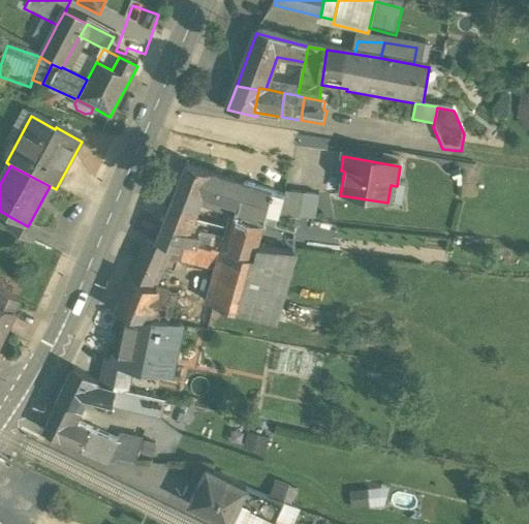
[(244,187),(207,176),(186,167),(168,213),(190,221),(199,198),(238,211),(244,187)]
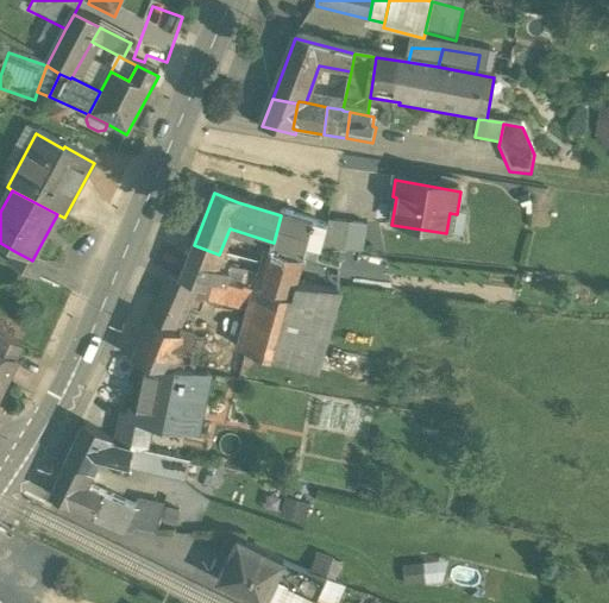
[(312,226),(281,215),(274,243),(270,255),(302,263),(306,250),(312,226)]
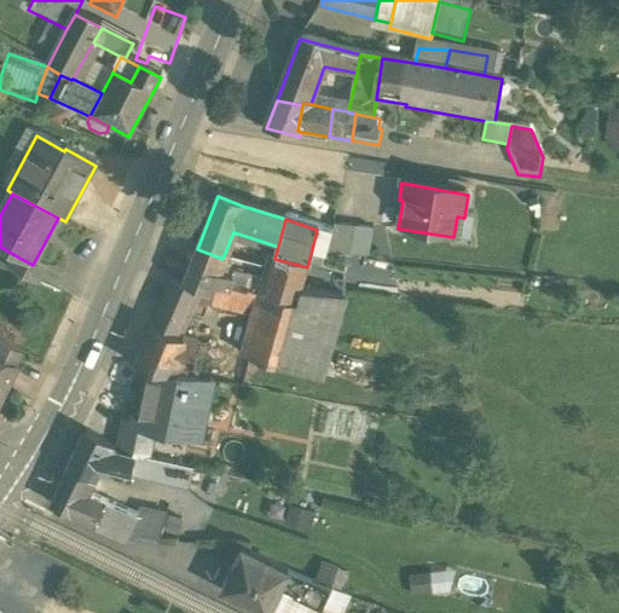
[(354,230),(336,227),(335,235),(333,233),(327,256),(346,259),(351,259),(351,256),(354,230)]
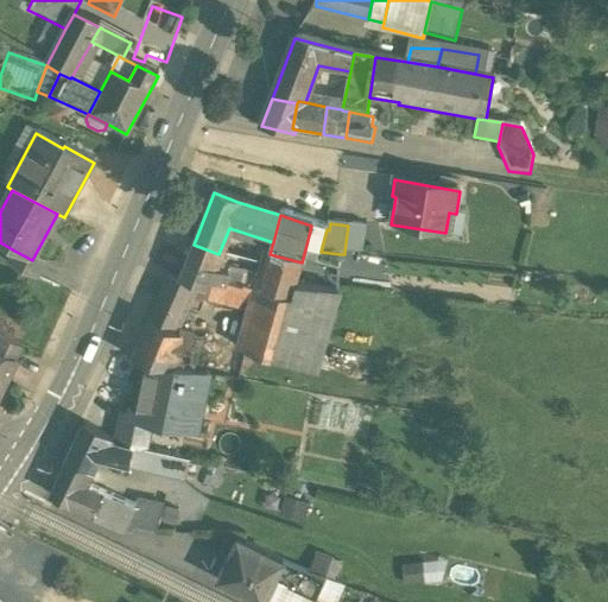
[(327,229),(311,226),(305,249),(321,252),(327,229)]
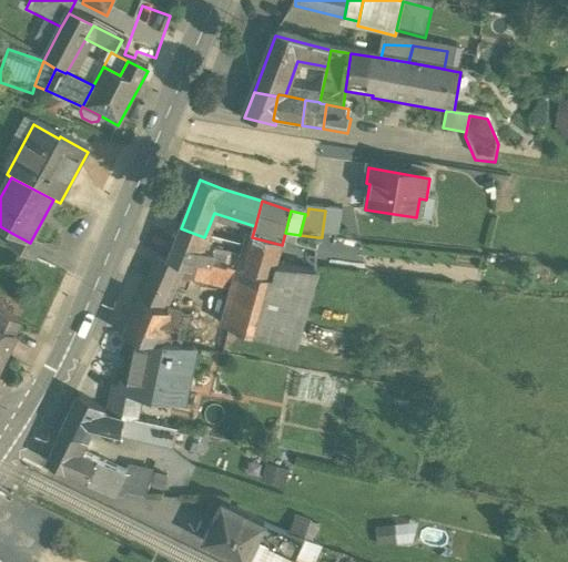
[(342,213),(325,211),(322,235),(338,237),(342,213)]
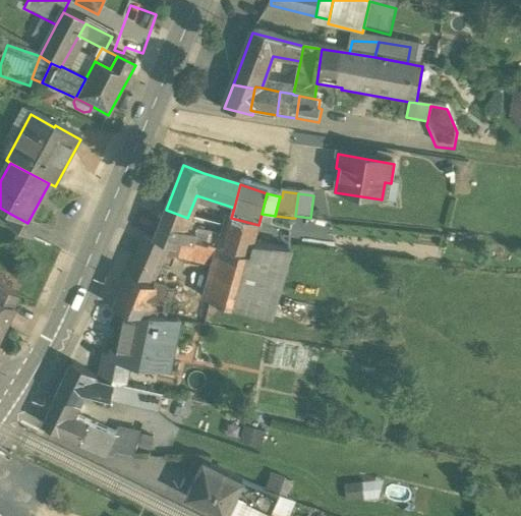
[(226,239),(195,233),(194,235),(189,233),(192,226),(185,223),(187,218),(166,210),(154,241),(175,249),(179,241),(192,245),(192,244),(208,249),(209,246),(223,251),(226,239)]
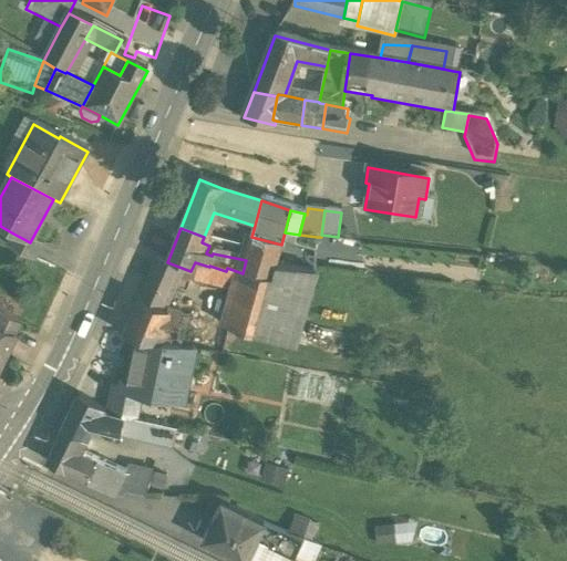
[(30,242),(13,234),(6,248),(33,262),(42,247),(31,240),(30,242)]
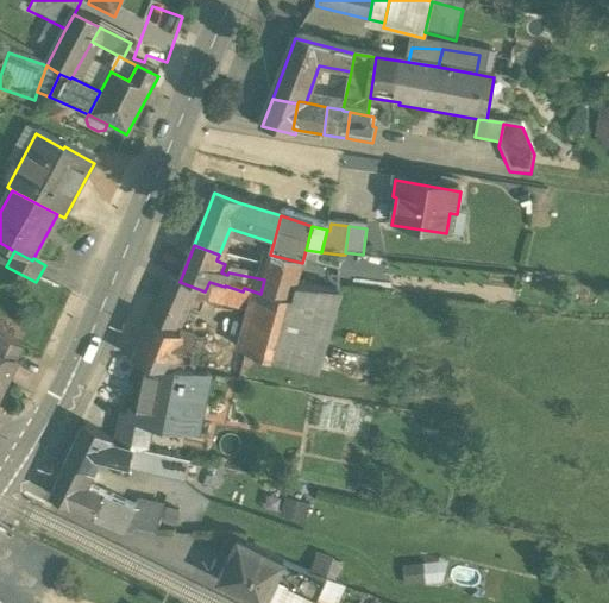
[(302,263),(270,255),(264,280),(261,294),(289,301),(292,302),(296,289),(302,263)]
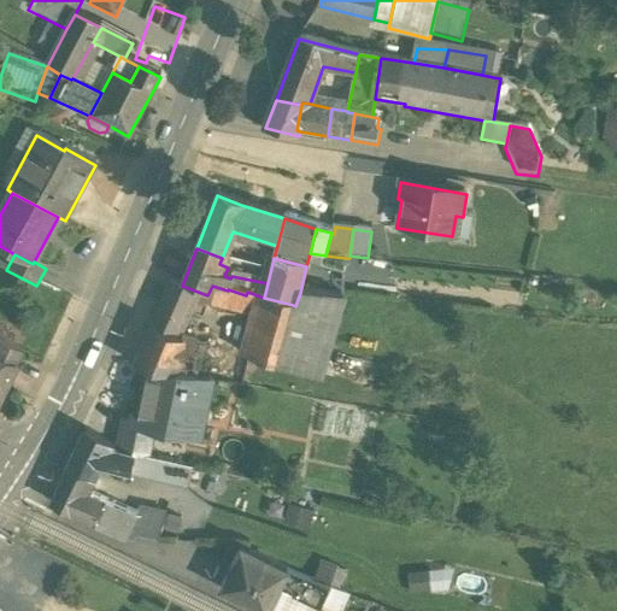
[(375,283),(354,282),(353,297),(374,297),(375,283)]
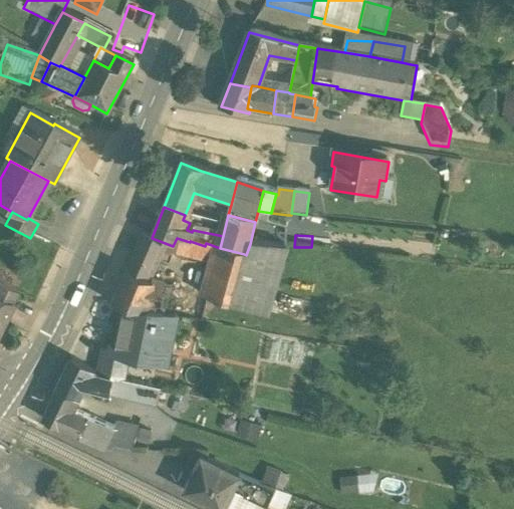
[(173,246),(152,238),(139,261),(157,267),(165,252),(214,265),(220,248),(206,243),(205,246),(190,241),(190,242),(177,238),(173,246)]
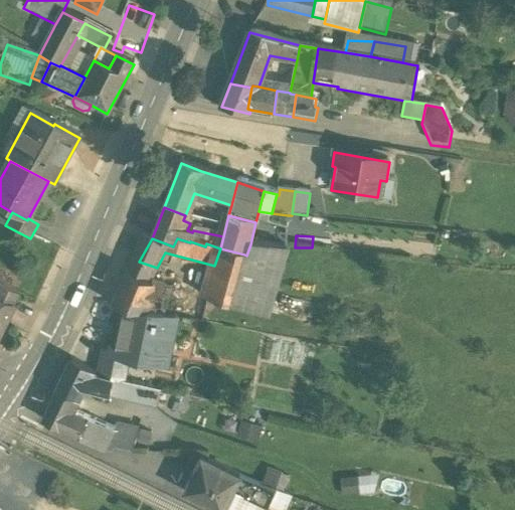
[(287,249),(250,243),(249,256),(254,257),(240,310),(268,318),(287,249)]
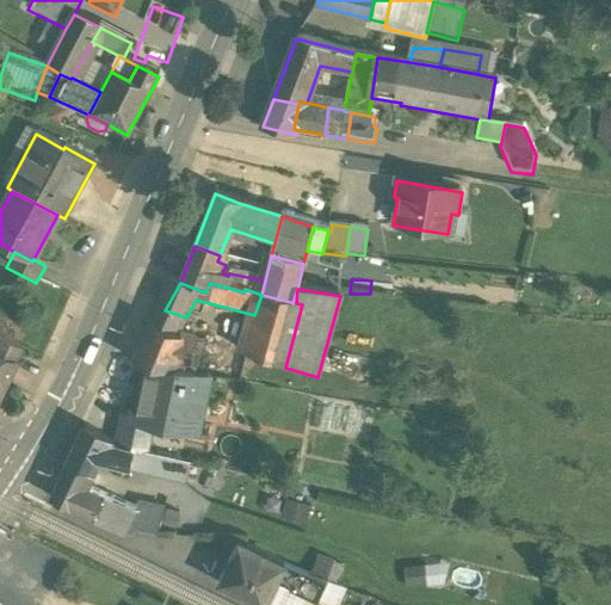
[(261,295),(254,315),(244,356),(285,368),(302,304),(296,303),(292,303),(290,302),(261,295)]
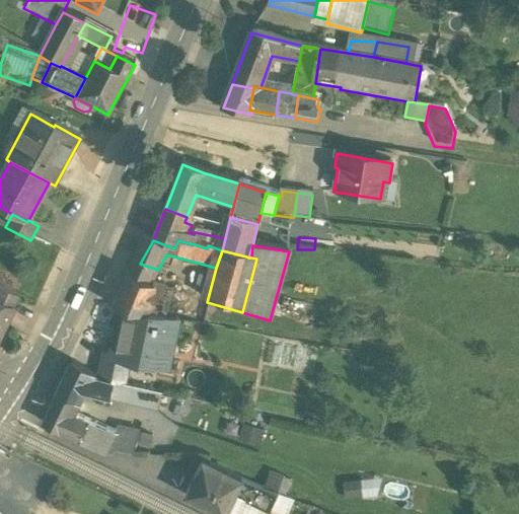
[(158,270),(140,264),(132,279),(150,285),(158,270)]
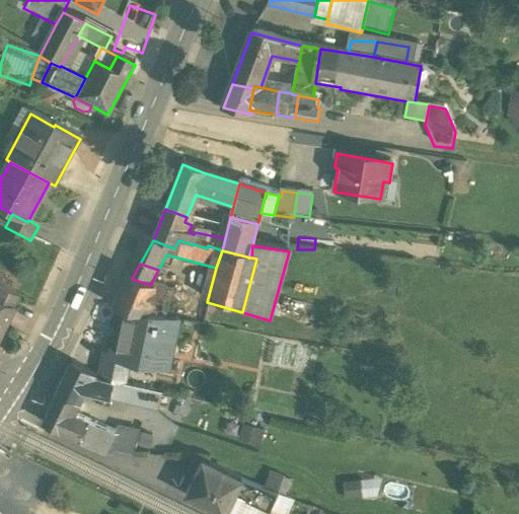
[(132,279),(127,278),(113,310),(118,311),(147,318),(148,315),(148,310),(161,314),(169,291),(150,285),(132,279)]
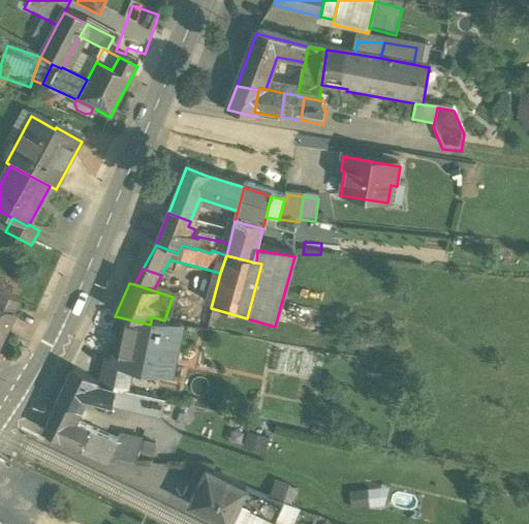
[(0,335),(9,315),(10,315),(9,314),(16,302),(0,290),(0,335)]
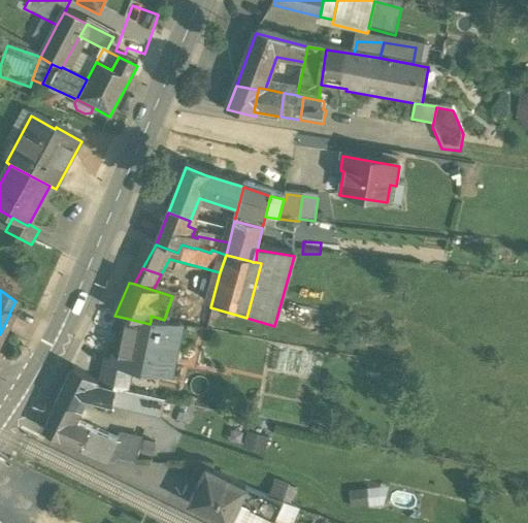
[(186,300),(172,296),(164,320),(178,324),(179,320),(183,312),(186,300)]
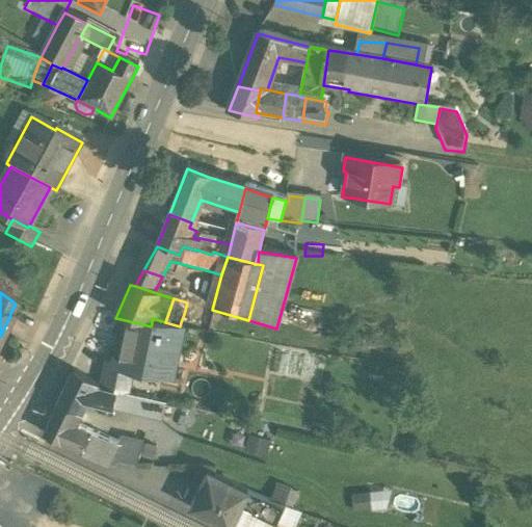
[(151,326),(121,319),(111,367),(114,368),(114,370),(134,373),(149,376),(150,370),(173,375),(182,330),(152,323),(151,326)]
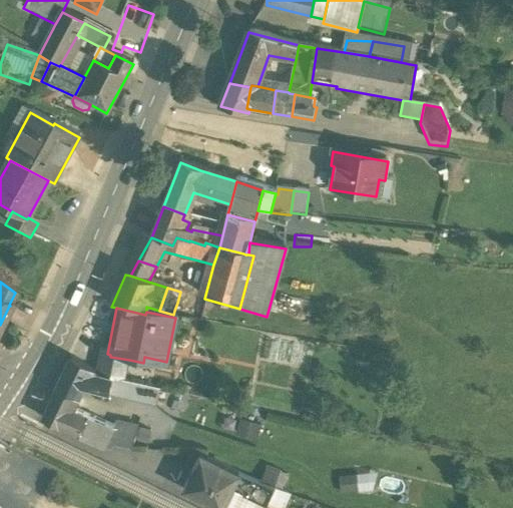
[(129,360),(110,357),(110,355),(107,354),(101,353),(96,375),(96,377),(124,384),(129,360)]
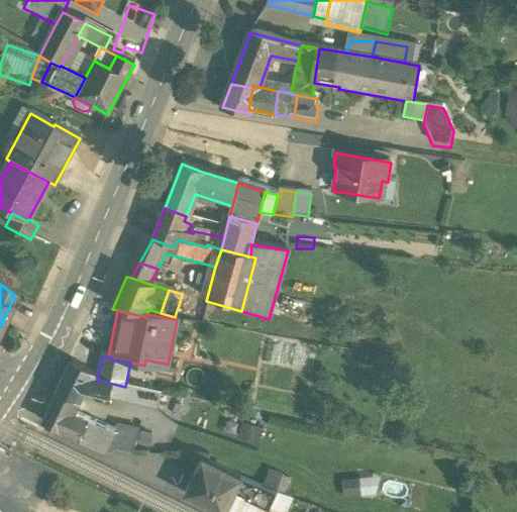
[(97,378),(81,368),(81,367),(73,362),(64,381),(85,393),(85,394),(124,404),(129,388),(125,387),(97,380),(97,378)]
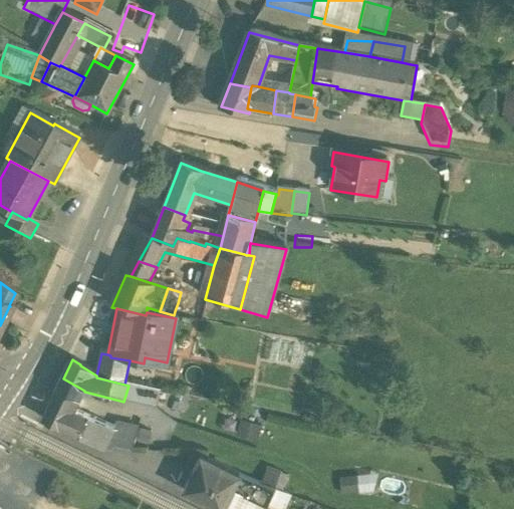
[(161,394),(129,386),(123,402),(157,411),(161,394)]
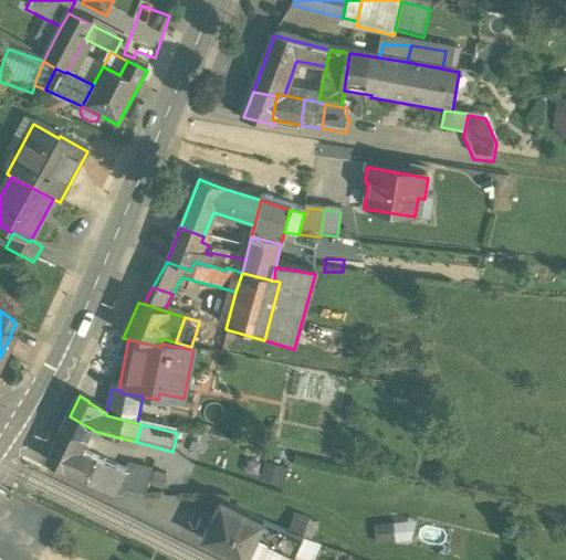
[(82,441),(63,431),(46,464),(62,473),(86,483),(96,462),(76,453),(82,441)]
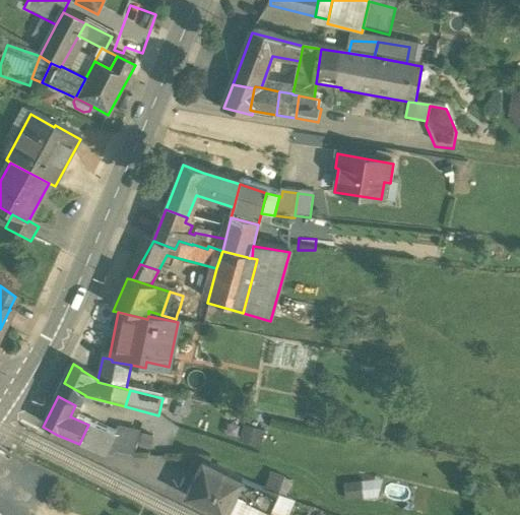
[(115,436),(88,425),(79,444),(106,455),(115,436)]
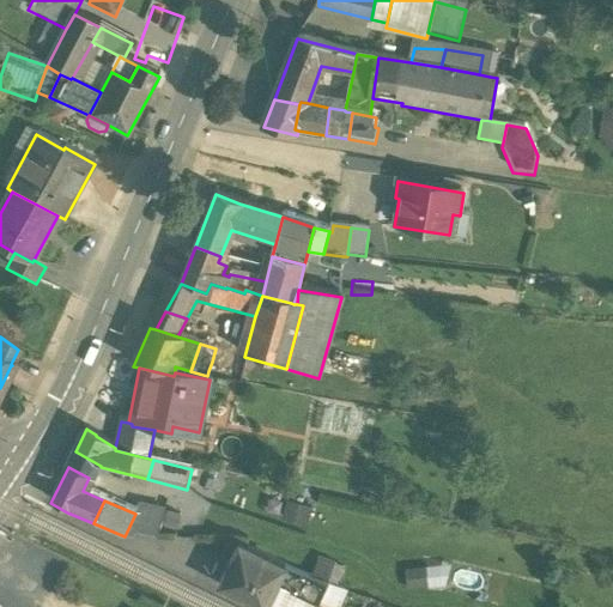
[(139,504),(135,514),(125,536),(134,541),(137,536),(159,540),(167,511),(139,504)]
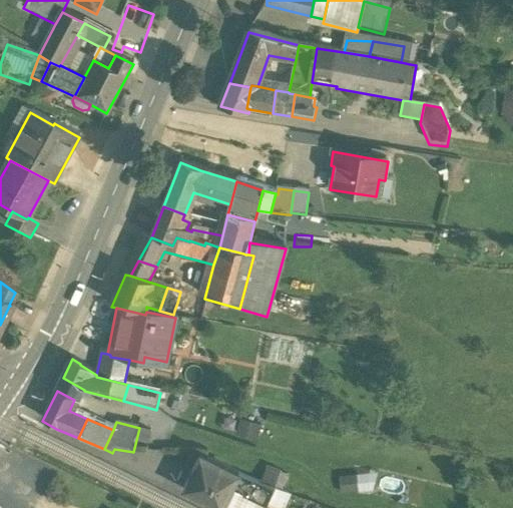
[(237,438),(259,443),(263,428),(241,423),(237,438)]
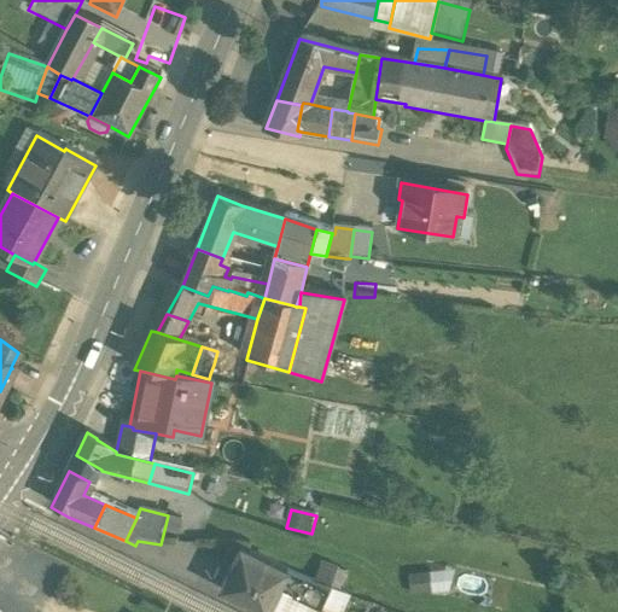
[(287,576),(243,553),(222,593),(258,611),(270,611),(280,592),(287,576)]
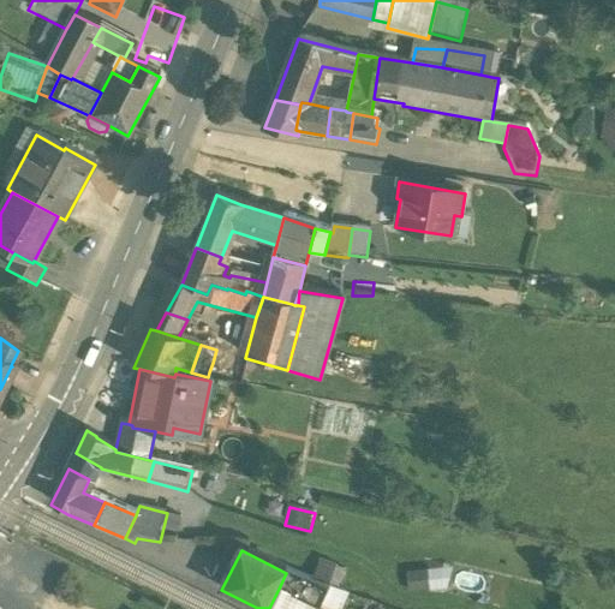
[(453,572),(411,574),(411,595),(454,592),(453,572)]
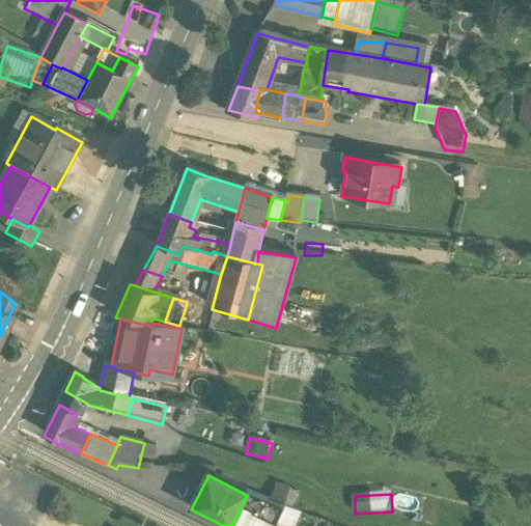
[(285,508),(255,498),(247,495),(241,508),(275,525),(277,525),(285,508)]
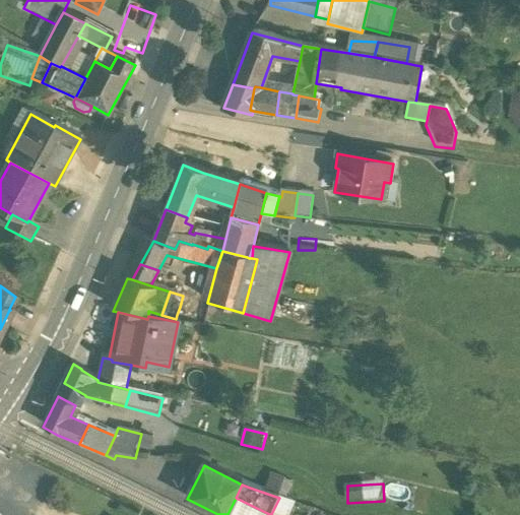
[(269,514),(236,498),(228,514),(269,514)]
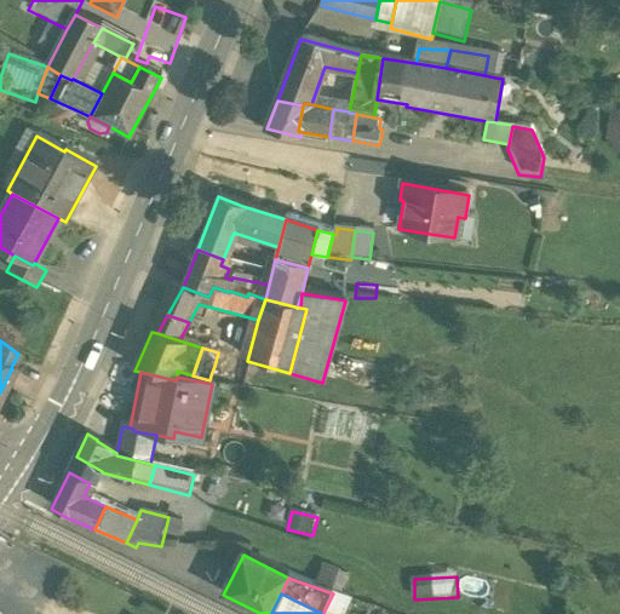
[(345,613),(351,601),(333,594),(323,613),(345,613)]
